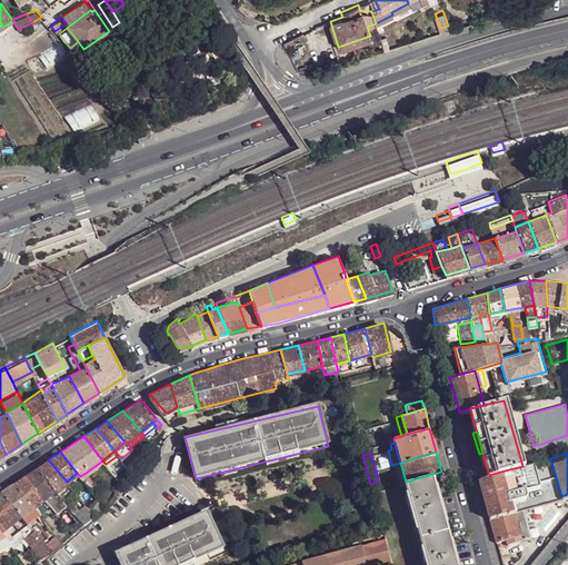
[(67,482),(48,459),(37,467),(55,489),(57,491),(63,484),(67,482)]
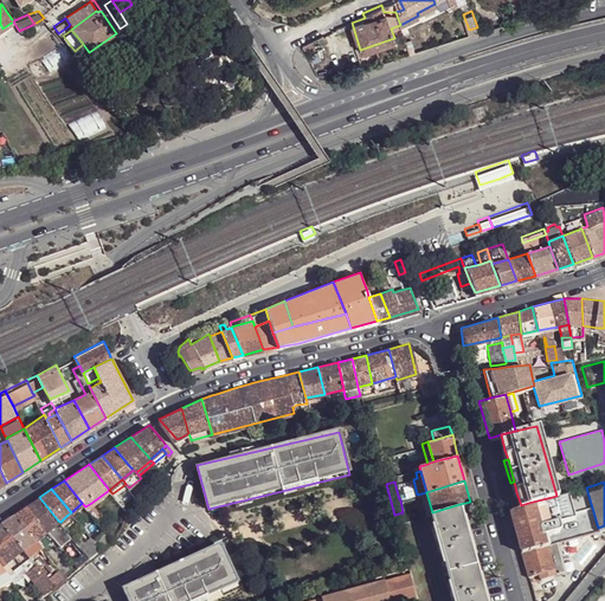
[(536,534),(560,528),(558,519),(573,515),(567,493),(557,496),(528,503),(536,534)]
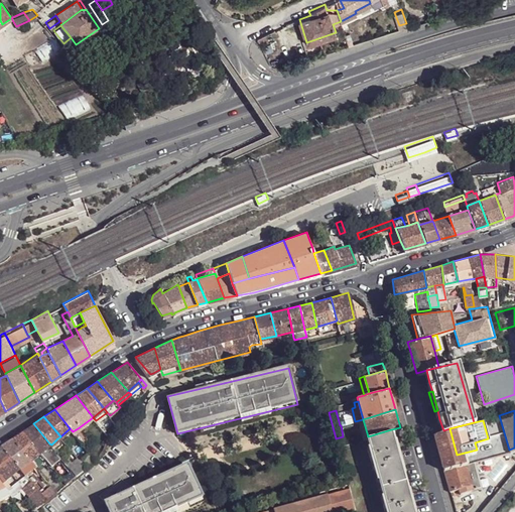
[(49,443),(33,423),(22,430),(40,451),(49,443)]
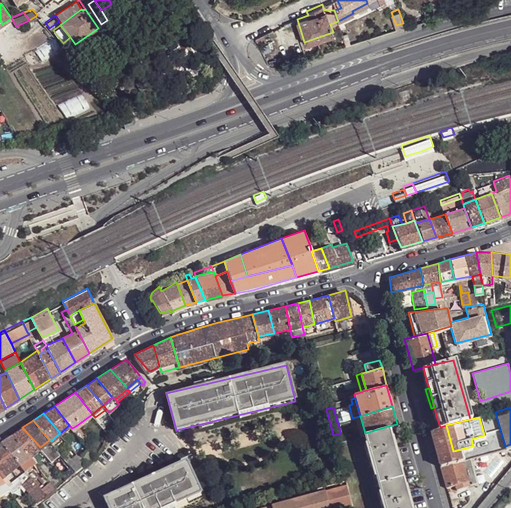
[(82,431),(77,425),(72,428),(78,435),(82,431)]
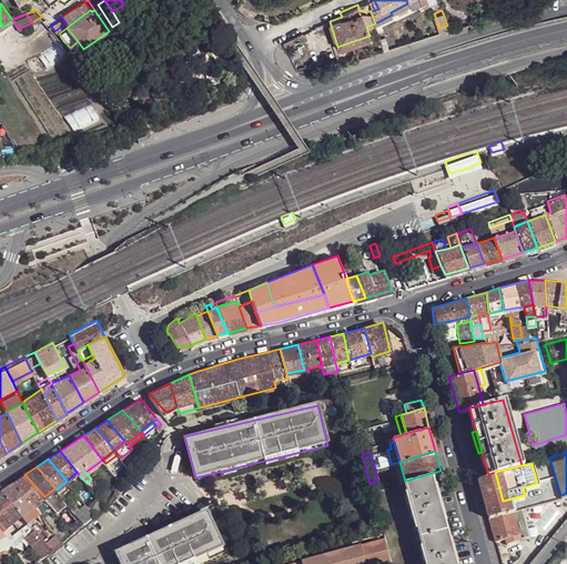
[(487,475),(484,475),(477,477),(485,505),(503,501),(495,472),(488,474),(487,475)]
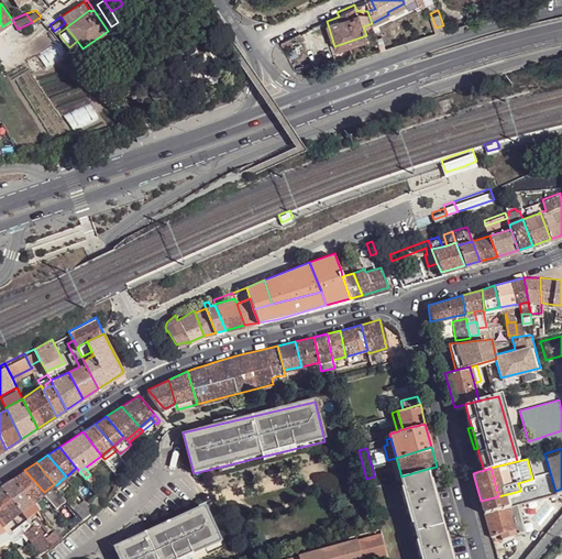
[(429,479),(427,469),(401,477),(399,477),(405,497),(406,497),(408,508),(407,508),(419,552),(420,551),(422,558),(445,558),(441,543),(428,546),(423,533),(442,528),(439,515),(438,515),(436,507),(437,507),(434,499),(431,488),(430,488),(428,480),(429,479)]
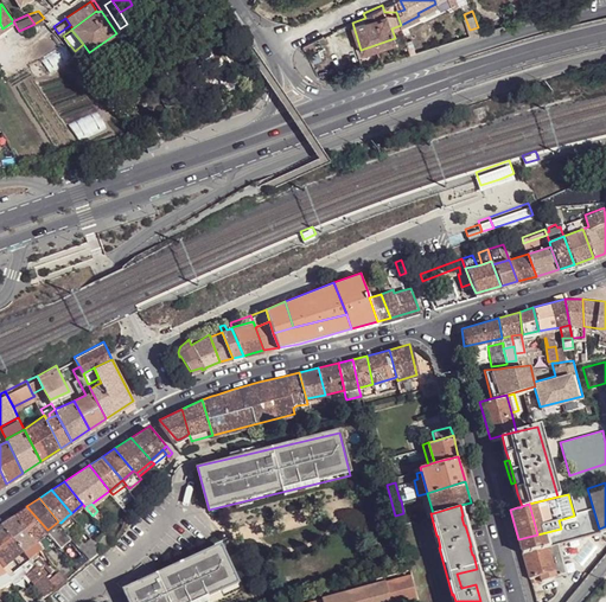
[(48,530),(26,506),(13,514),(34,539),(48,530)]
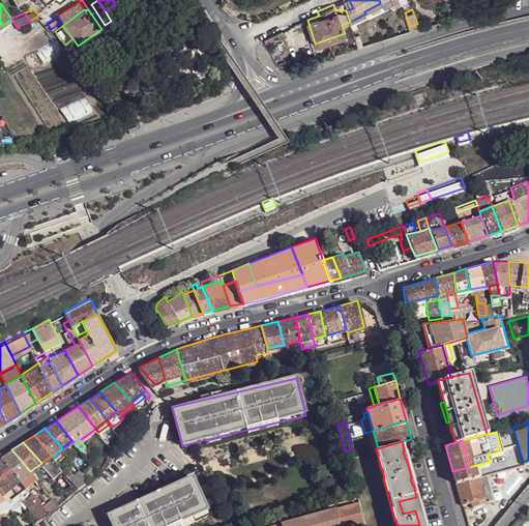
[(30,471),(11,449),(9,450),(1,456),(20,478),(21,479),(30,471)]
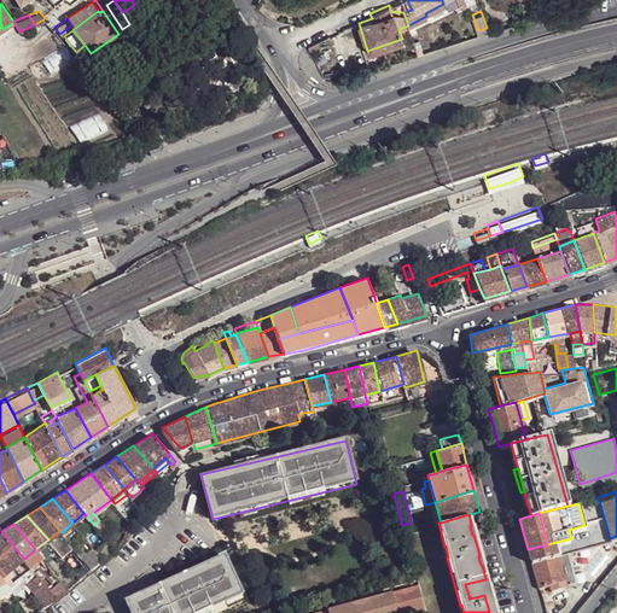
[(62,532),(65,537),(74,530),(69,525),(62,532)]
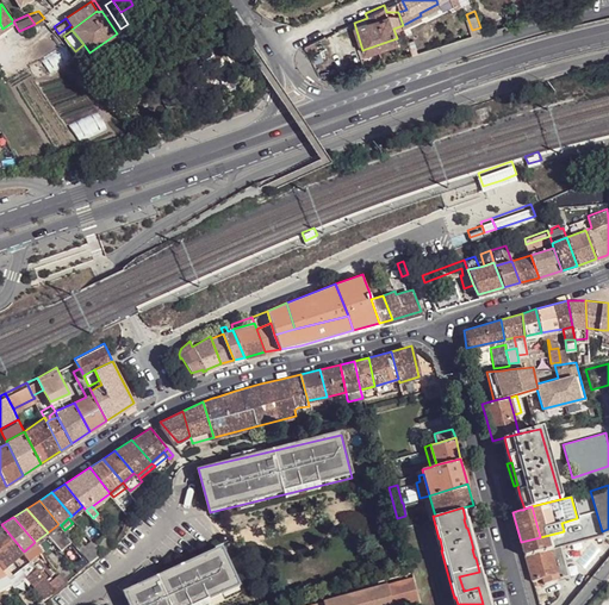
[(437,604),(415,521),(398,525),(411,569),(412,577),(418,599),(420,604),(437,604)]
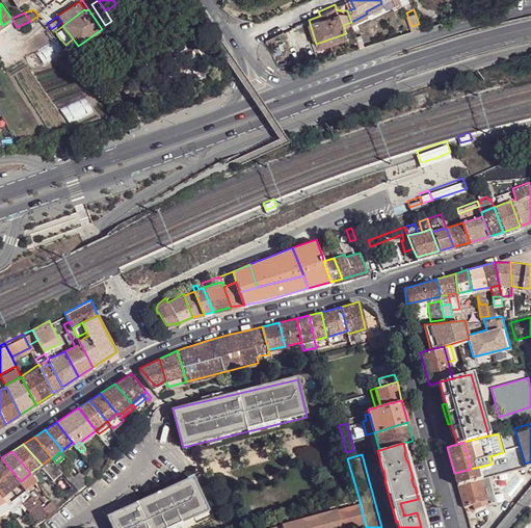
[(20,480),(1,457),(0,457),(0,495),(5,493),(20,480)]
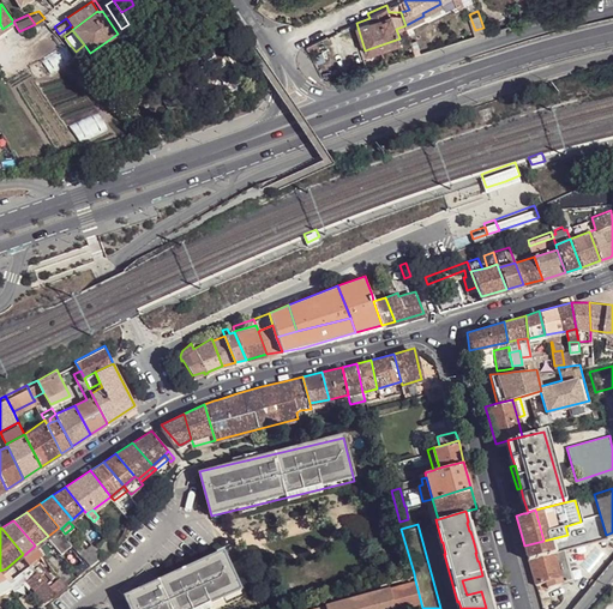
[(48,536),(60,552),(72,542),(71,541),(65,534),(61,529),(59,528),(48,536)]
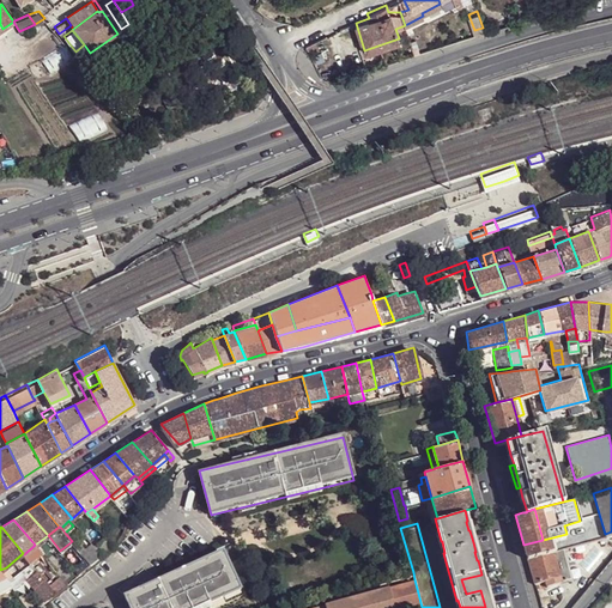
[(114,545),(110,541),(105,534),(95,542),(97,542),(105,552),(114,545)]
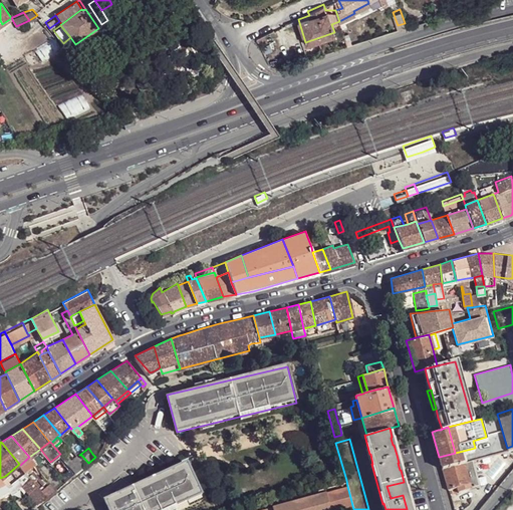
[(88,463),(81,455),(79,455),(77,457),(74,453),(69,457),(66,453),(62,456),(70,466),(76,472),(88,463)]
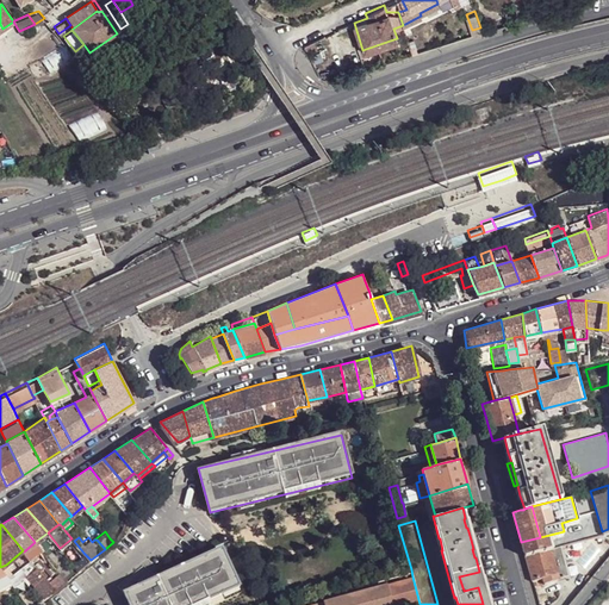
[(540,537),(521,542),(523,554),(544,548),(540,537)]
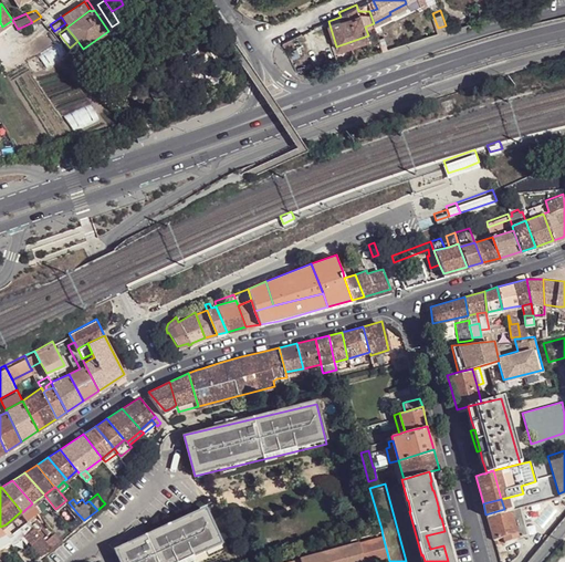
[(38,510),(32,503),(22,512),(27,519),(38,510)]
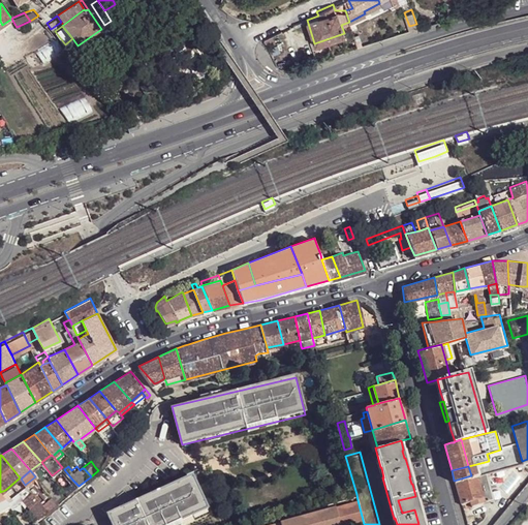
[(485,471),(476,474),(482,495),(469,498),(470,503),(492,497),(485,471)]
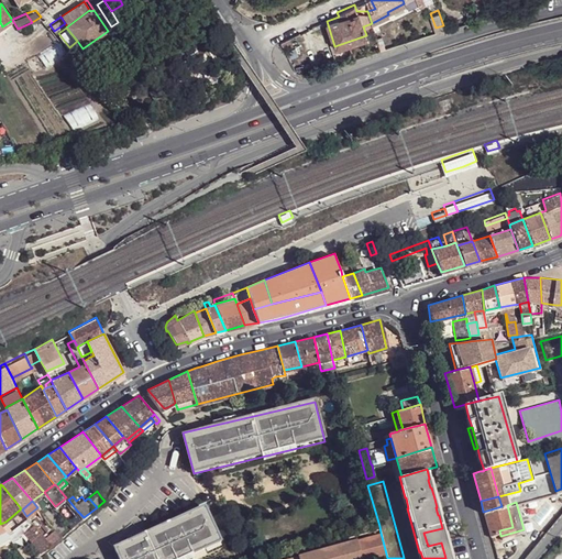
[(502,506),(483,512),(489,534),(498,532),(499,530),(513,527),(507,505),(502,506)]
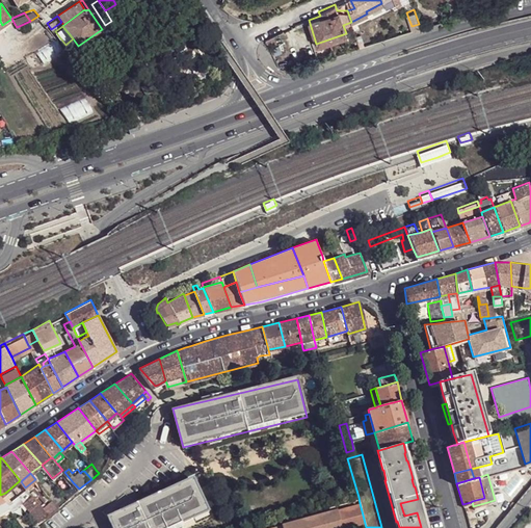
[(192,478),(110,518),(114,527),(171,527),(208,511),(192,478)]
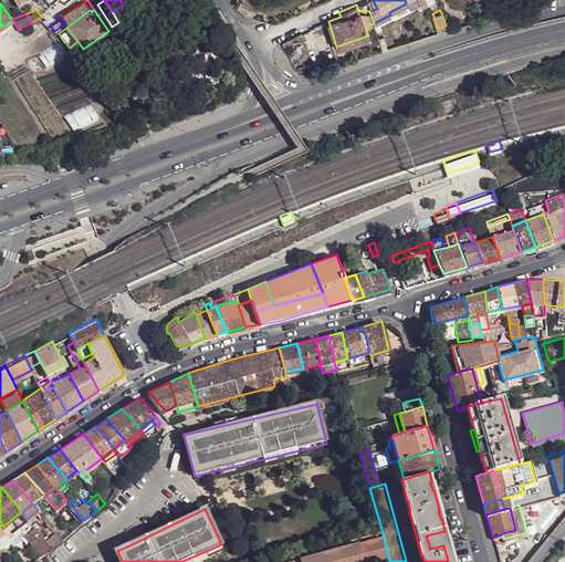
[(77,513),(65,521),(71,527),(73,524),(75,527),(84,520),(77,513)]
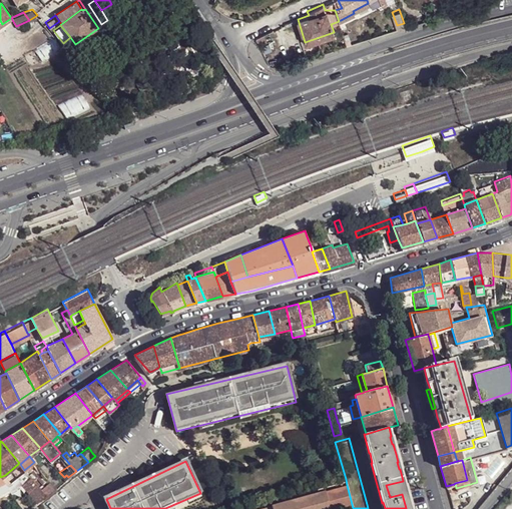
[(30,477),(26,472),(18,478),(22,483),(30,477)]
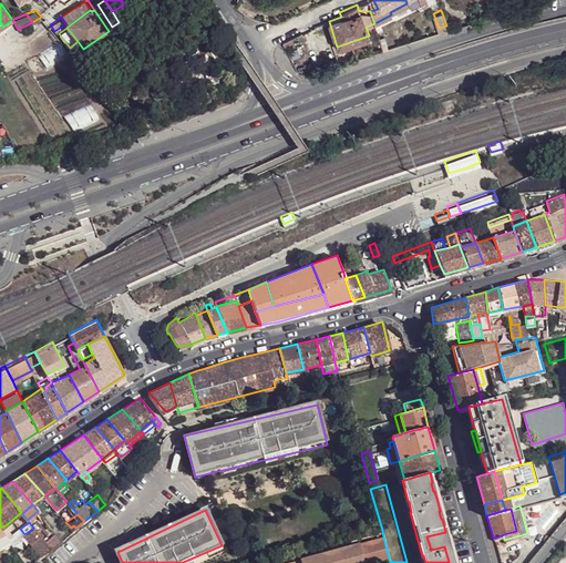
[(26,562),(28,562),(32,561),(10,533),(11,532),(6,525),(0,528),(0,531),(3,535),(9,542),(21,555),(26,562)]
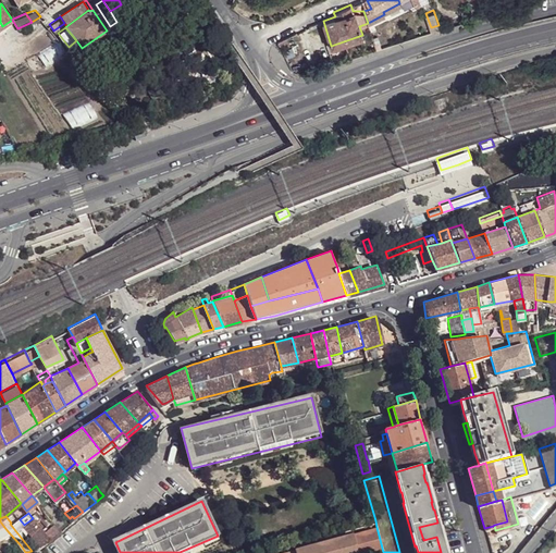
[(40,528),(33,518),(24,525),(40,544),(49,538),(40,528)]
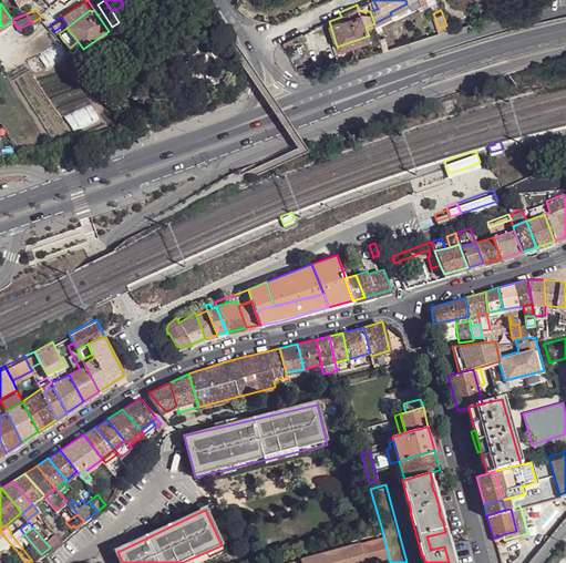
[(62,540),(52,528),(41,538),(50,548),(62,540)]
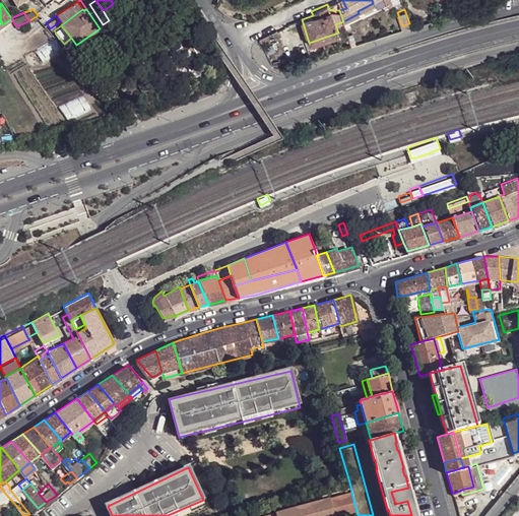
[(391,492),(395,504),(407,501),(411,515),(415,515),(413,505),(411,500),(409,493),(408,488),(391,492)]
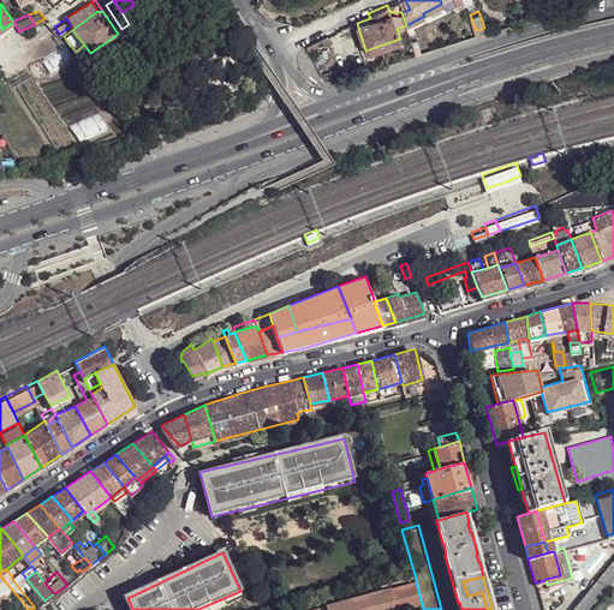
[(0,592),(10,587),(4,580),(0,581),(0,592)]
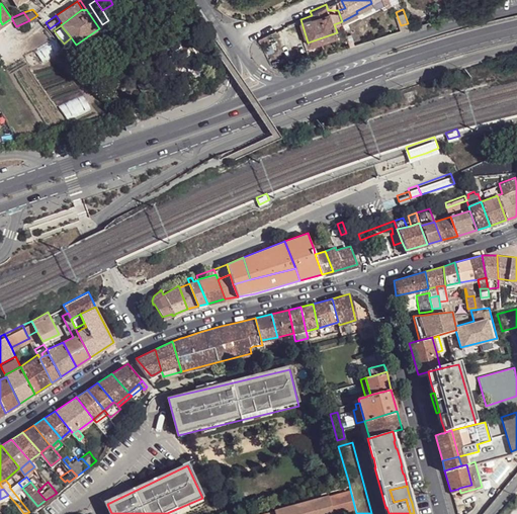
[(355,509),(350,490),(259,513),(335,513),(347,511),(355,509)]
